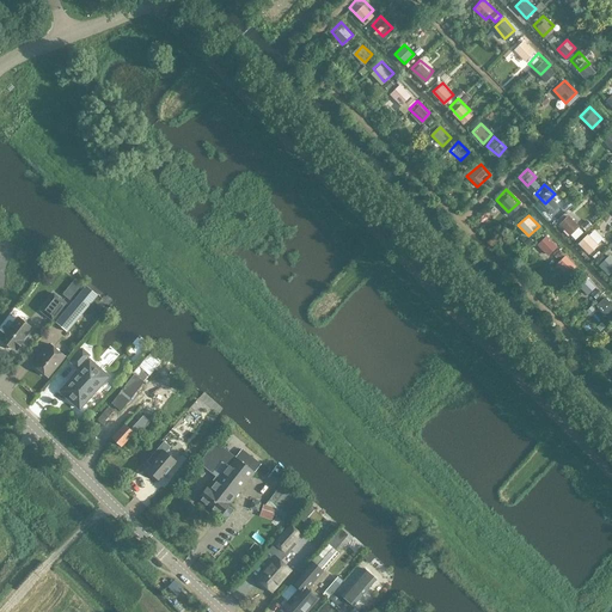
[(569,215),(560,225),(574,240),(585,231),(569,215)]
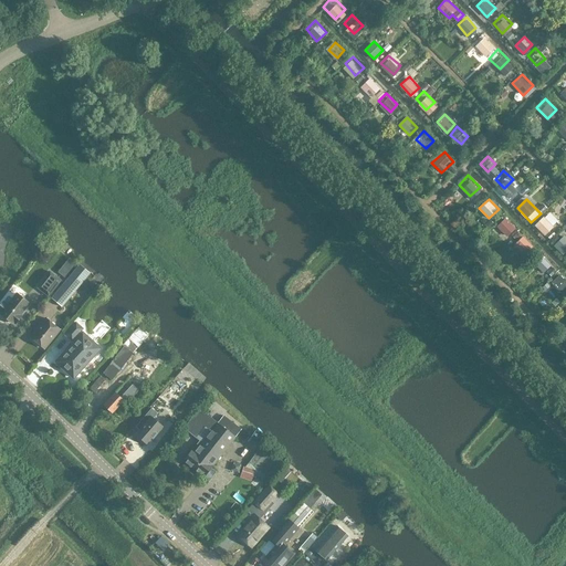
[(544,234),(559,220),(551,210),(535,223),(544,234)]
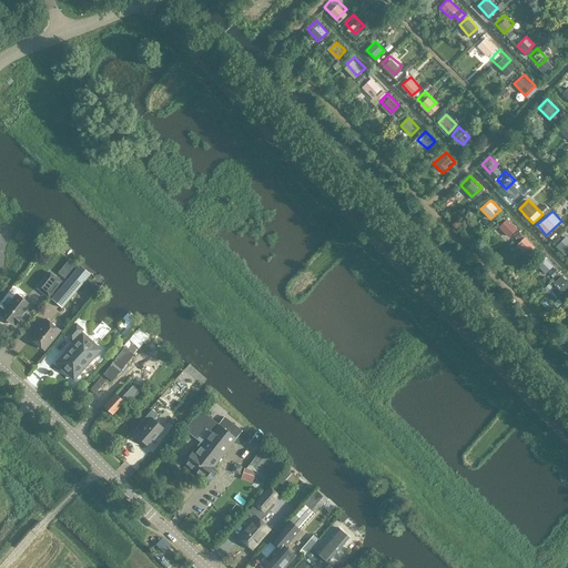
[(515,222),(505,212),(496,222),(507,231),(515,222)]
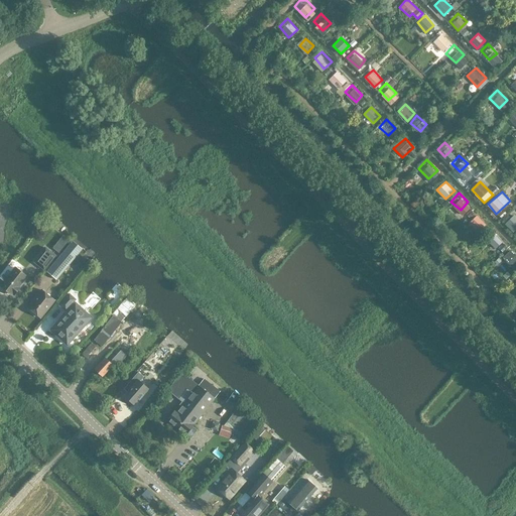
[(515,222),(515,216),(510,210),(502,217),(511,227),(515,222)]
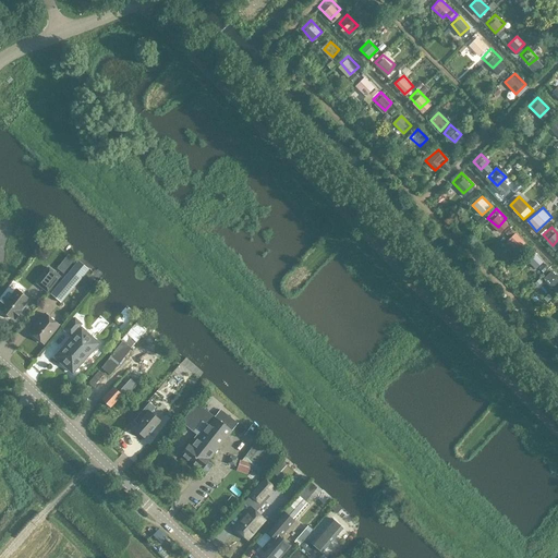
[(514,232),(504,243),(514,253),(525,242),(514,232)]
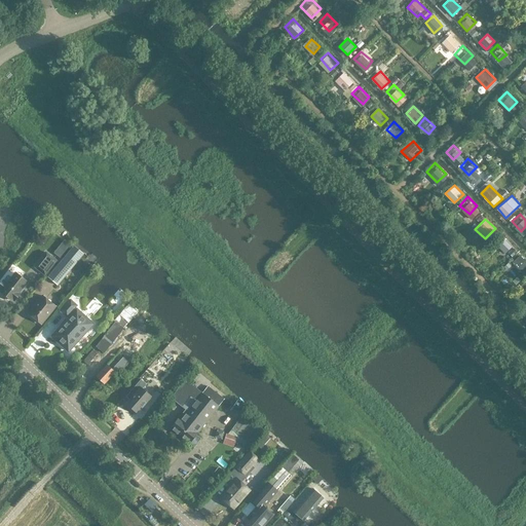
[(513,241),(501,231),(493,239),(504,250),(513,241)]
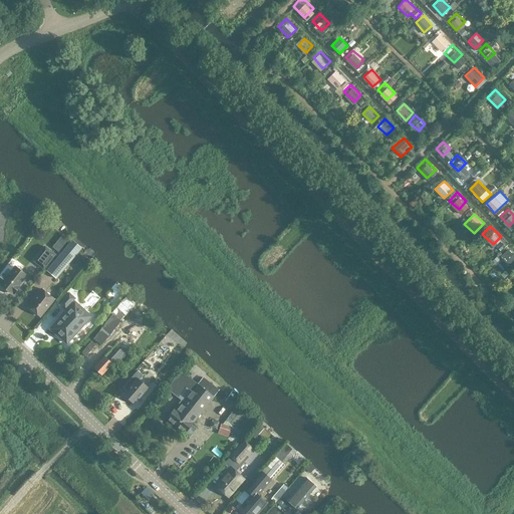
[(60,249),(69,238),(63,233),(54,244),(60,249)]
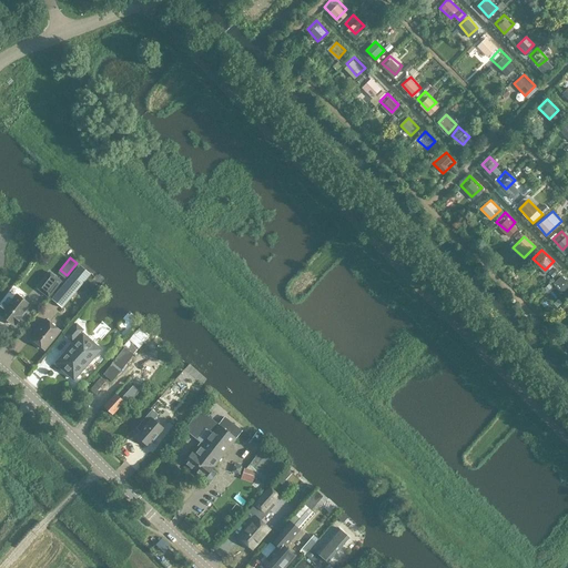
[(62,308),(89,275),(79,266),(51,300),(62,308)]
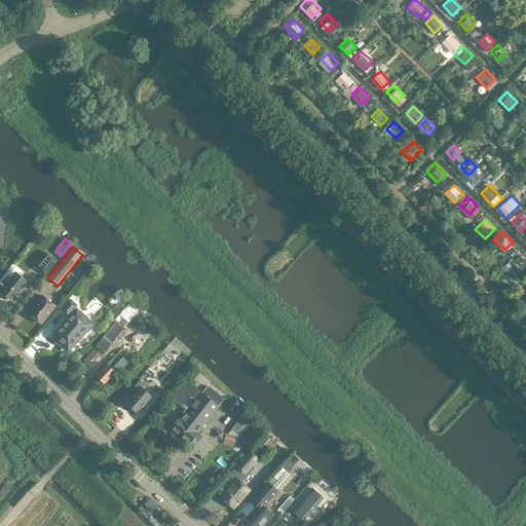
[(44,275),(55,260),(46,253),(35,267),(44,275)]
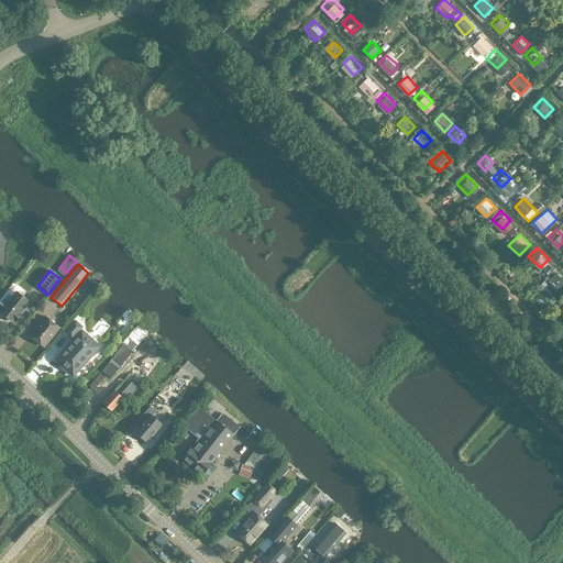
[(25,310),(31,304),(17,293),(8,304),(3,300),(0,305),(0,310),(1,311),(1,312),(13,322),(14,321),(15,322),(21,315),(20,313),(24,309),(25,310)]
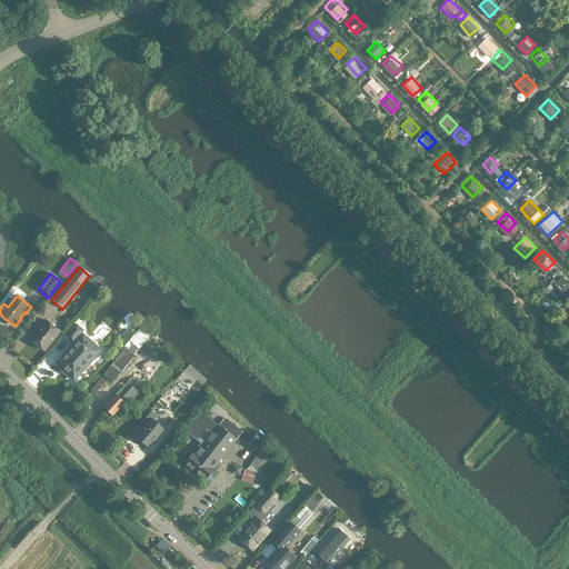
[(45,350),(60,331),(46,320),(30,339),(45,350)]
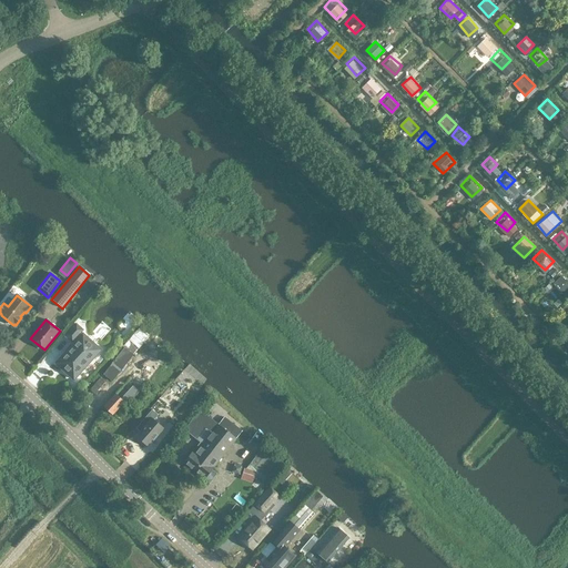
[(77,324),(64,336),(72,343),(83,330),(77,324)]
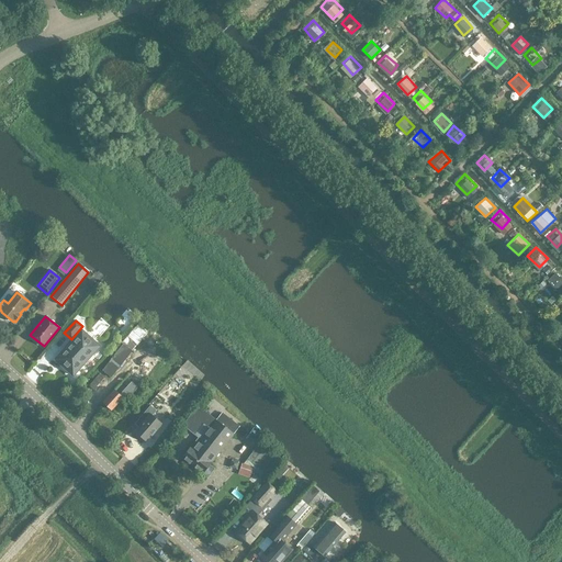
[(72,375),(99,346),(81,330),(55,360),(72,375)]
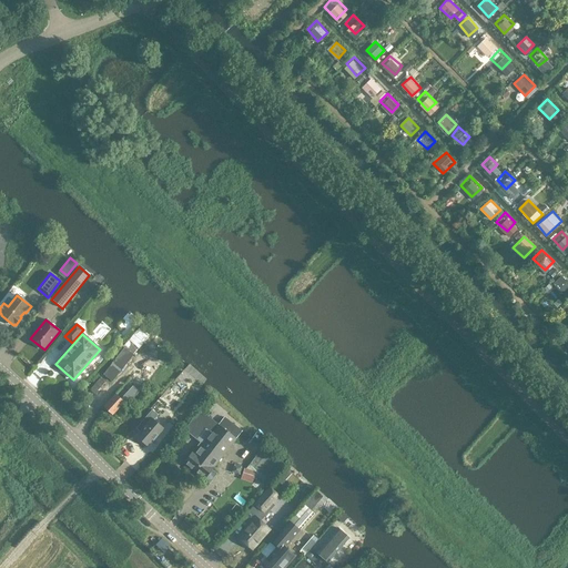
[(112,382),(133,355),(124,347),(112,364),(103,375),(112,382)]
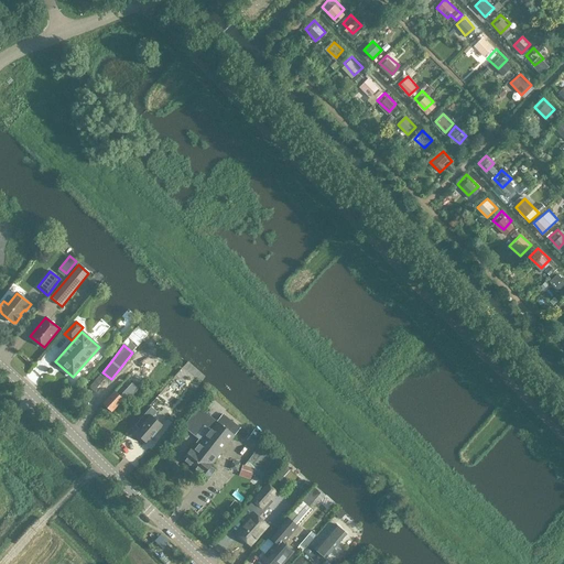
[(180,379),(188,369),(185,366),(176,376),(180,379)]
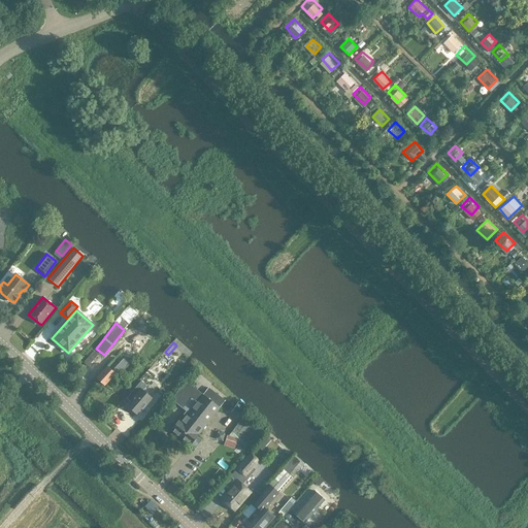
[(158,376),(174,359),(168,355),(165,352),(150,369),(158,376)]
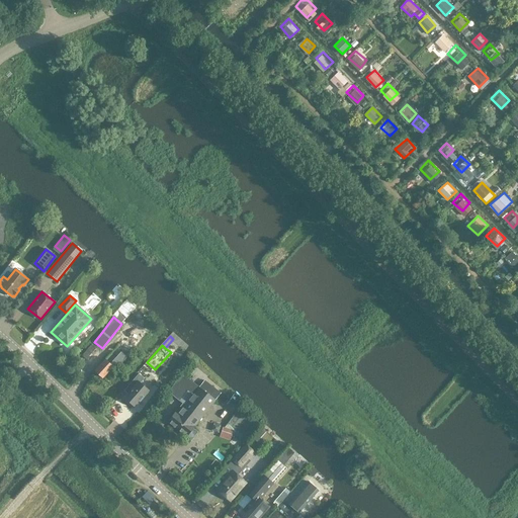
[(105,359),(94,370),(102,378),(113,366),(114,367),(121,358),(118,355),(111,364),(105,359)]
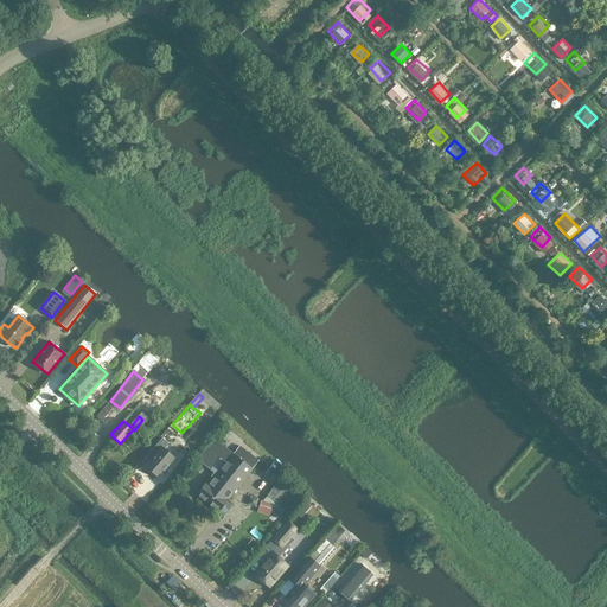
[(174,458),(164,449),(168,443),(163,438),(147,457),(151,460),(146,466),(158,477),(174,458)]
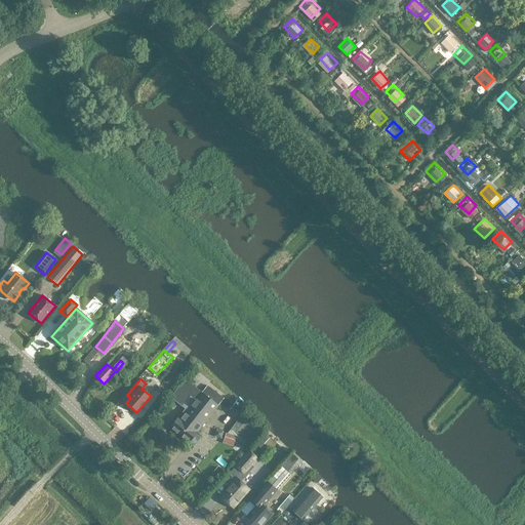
[(189,442),(218,405),(224,398),(207,386),(202,393),(185,378),(170,397),(185,409),(183,412),(193,420),(180,436),(189,442)]
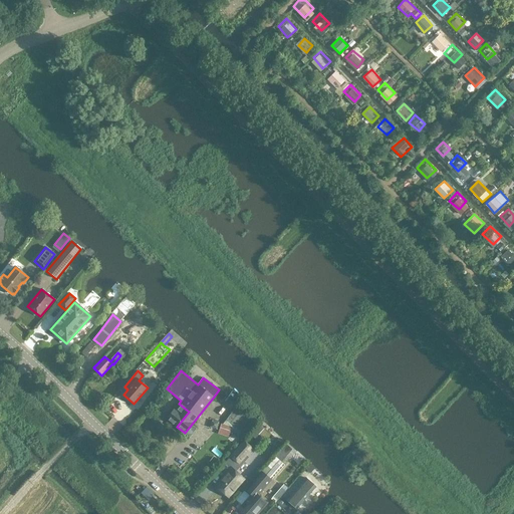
[(256,421),(239,403),(235,407),(253,424),(256,421)]
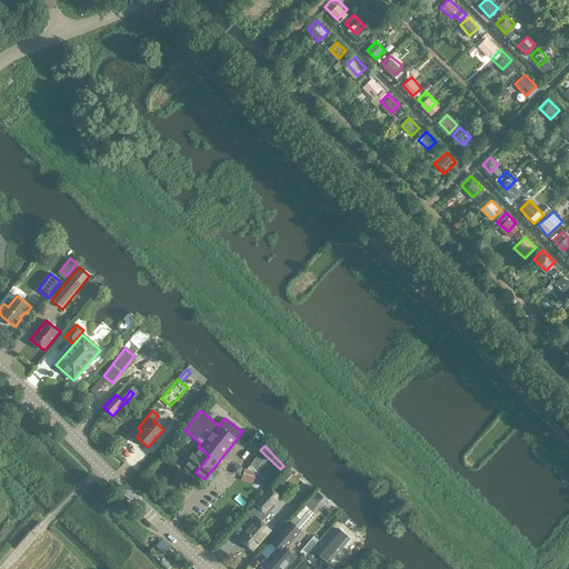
[(196,472),(209,456),(198,447),(185,463),(196,472)]
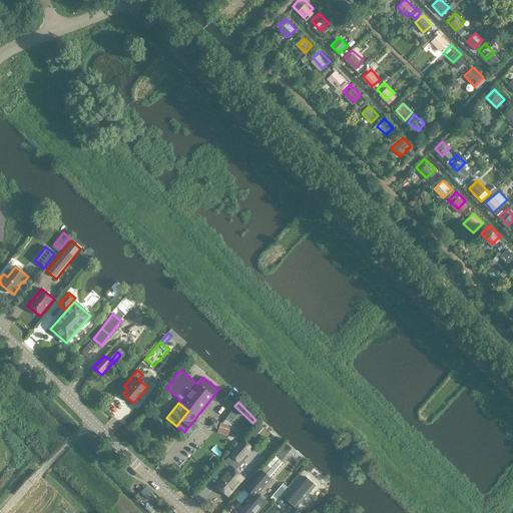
[(228,433),(230,426),(220,423),(218,430),(228,433)]
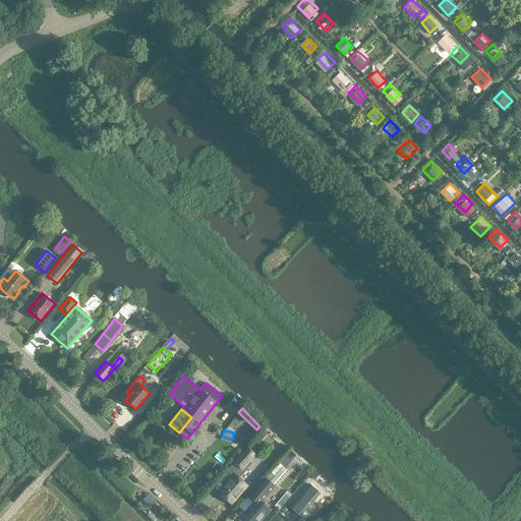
[(261,443),(267,435),(262,430),(255,439),(261,443)]
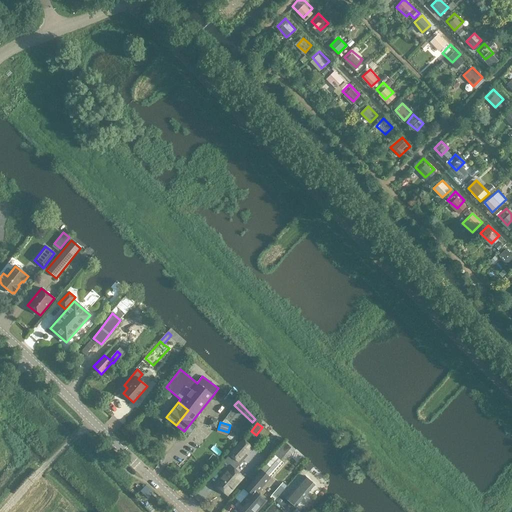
[(238,462),(251,447),(243,439),(229,454),(238,462)]
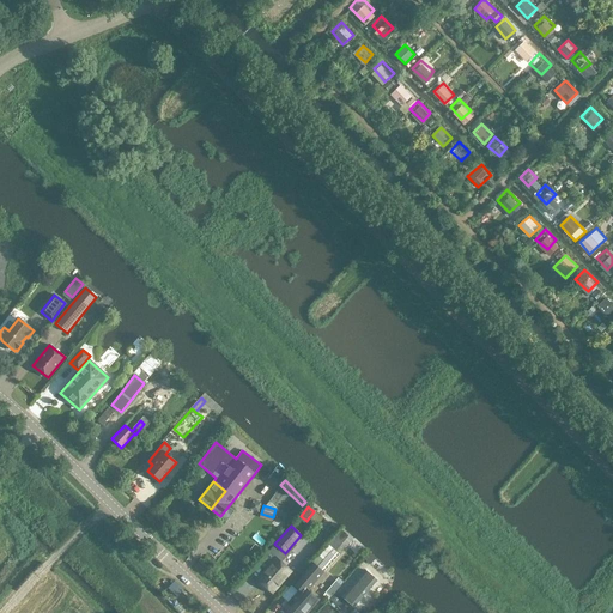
[(329,542),(337,548),(350,534),(344,528),(329,542)]
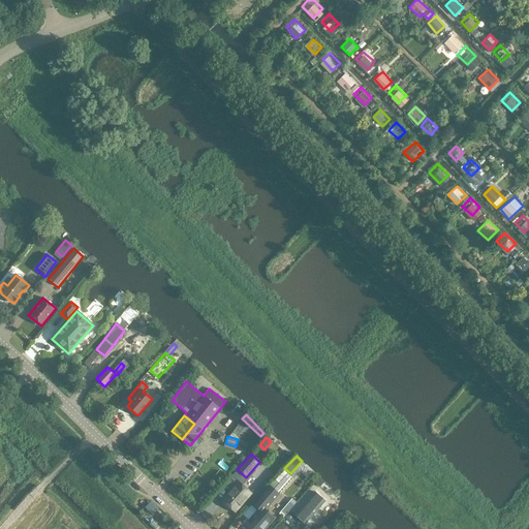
[(266,509),(279,494),(277,492),(291,476),(283,470),(253,504),(258,509),(245,525),(247,526),(247,528),(263,528),(275,518),(266,509)]
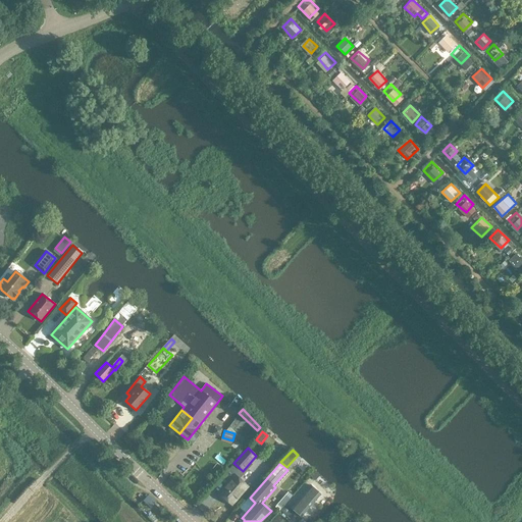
[(231,505),(248,486),(236,475),(219,493),(220,494),(220,498),(224,501),(226,501),(231,505)]
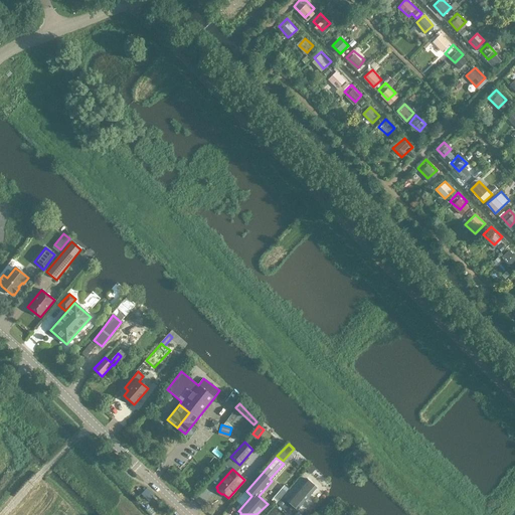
[(141,495),(149,501),(154,495),(147,488),(141,495)]
